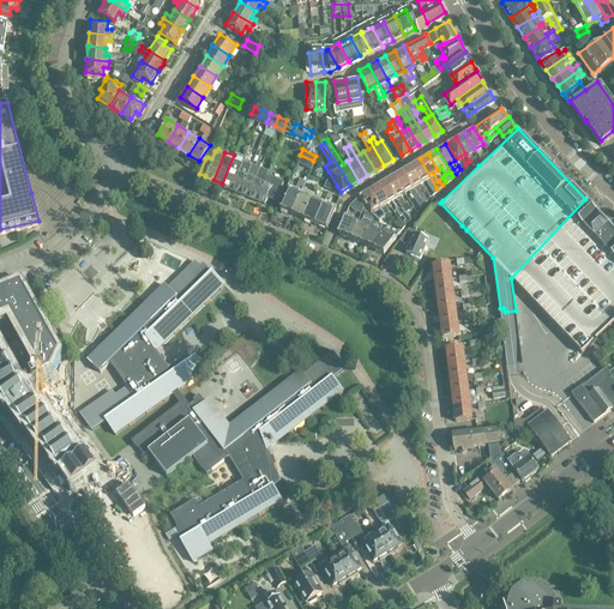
[(222,184),(230,187),(242,158),(234,155),(222,184)]
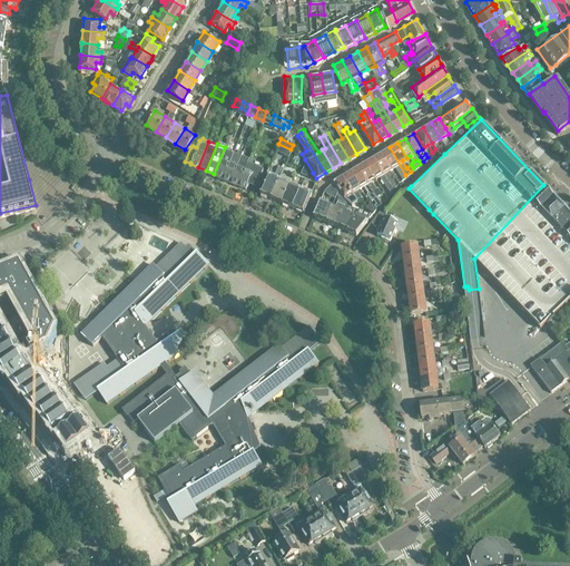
[(225,146),(225,147),(214,174),(222,177),(233,149),(225,146)]
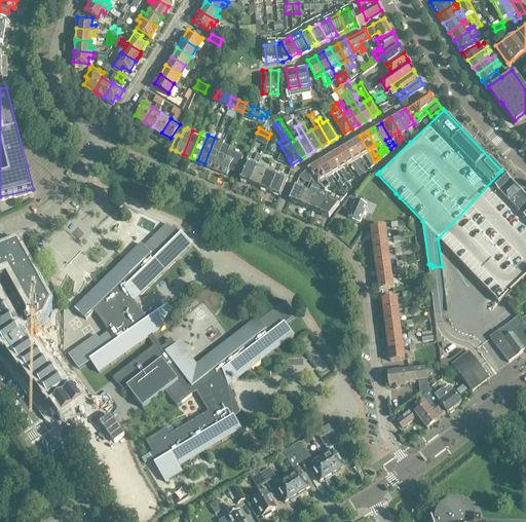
[(212,166),(223,140),(224,137),(220,136),(218,139),(215,138),(204,163),(212,166)]
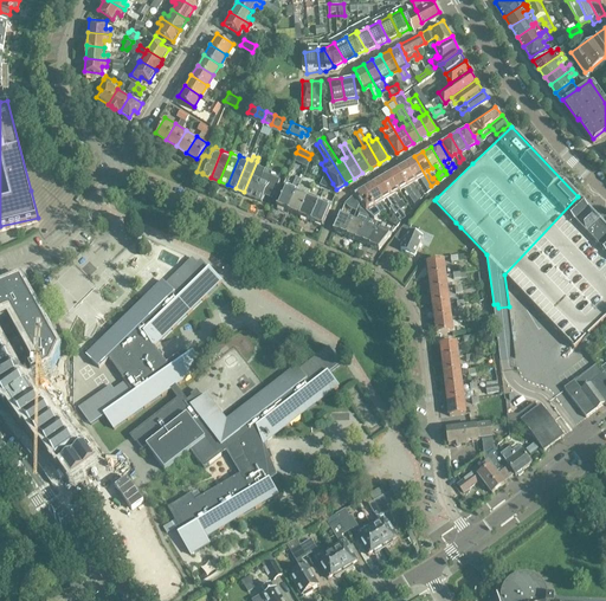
[(431,186),(414,156),(406,161),(416,178),(419,175),(426,188),(431,186)]
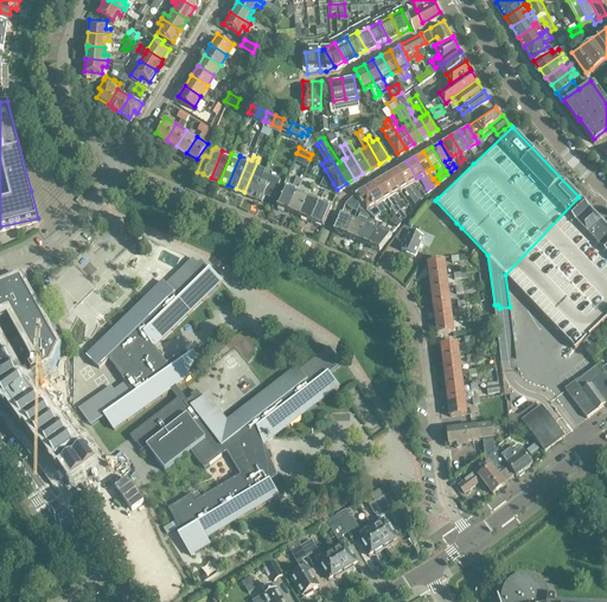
[(244,192),(253,194),(263,170),(264,165),(257,161),(244,192)]
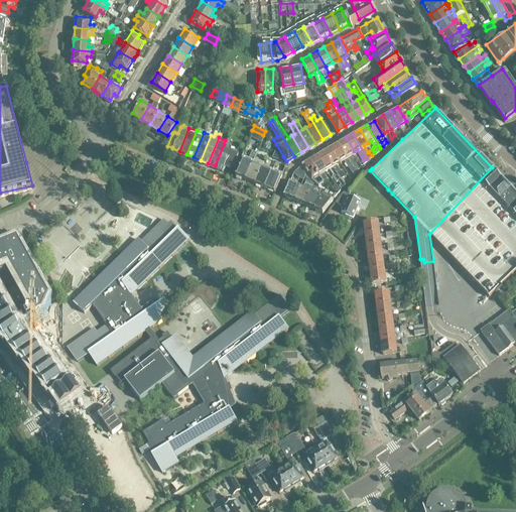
[(354,151),(346,137),(339,141),(355,170),(358,166),(351,153),(354,151)]
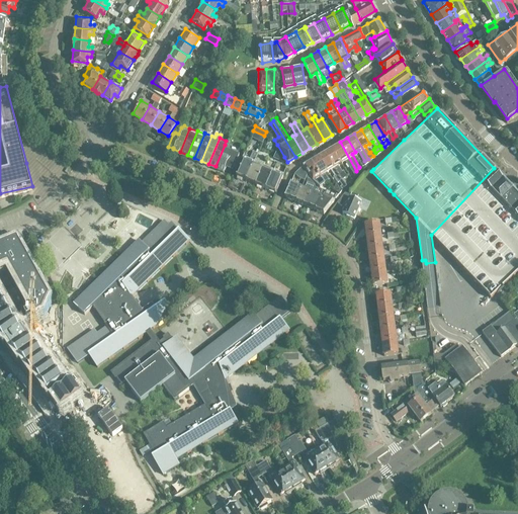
[(356,171),(340,142),(333,146),(341,161),(344,159),(354,173),(356,171)]
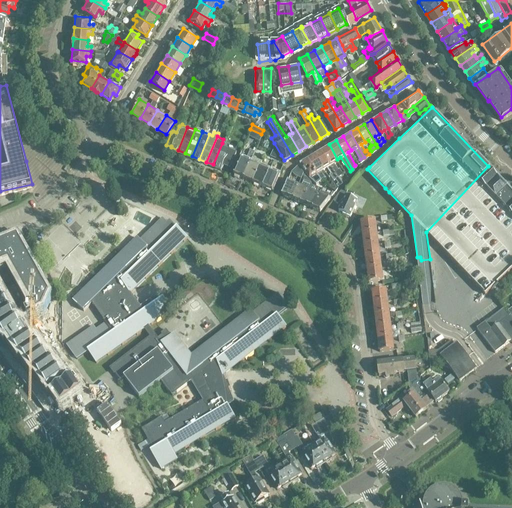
[(222,143),(213,164),(221,167),(223,161),(230,164),(236,149),(222,143)]
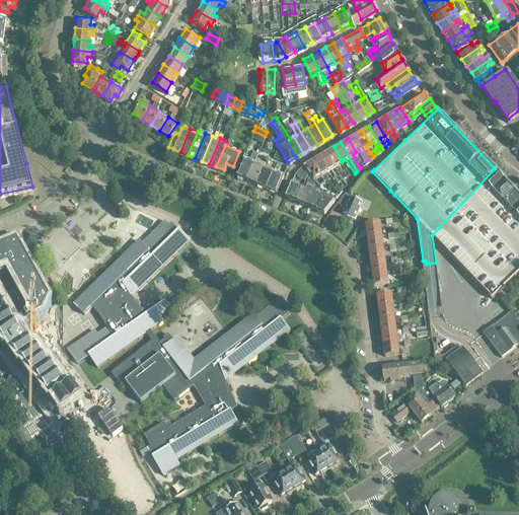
[(285,157),(278,145),(274,155),(284,160),(285,157)]
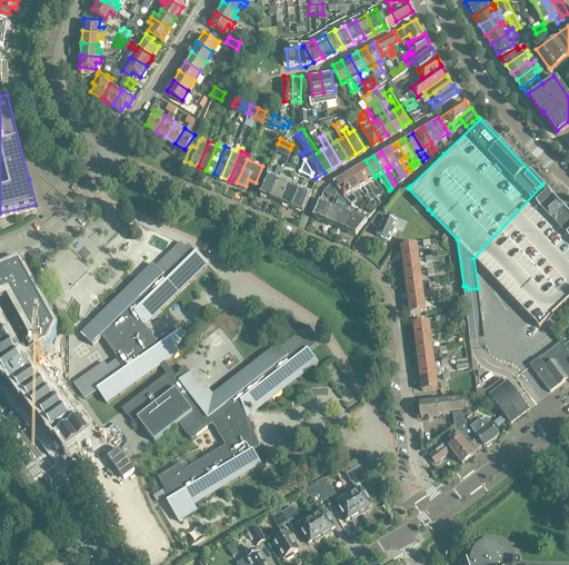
[(375,177),(366,160),(358,166),(375,195),(380,191),(376,185),(375,186),(370,179),(375,177)]
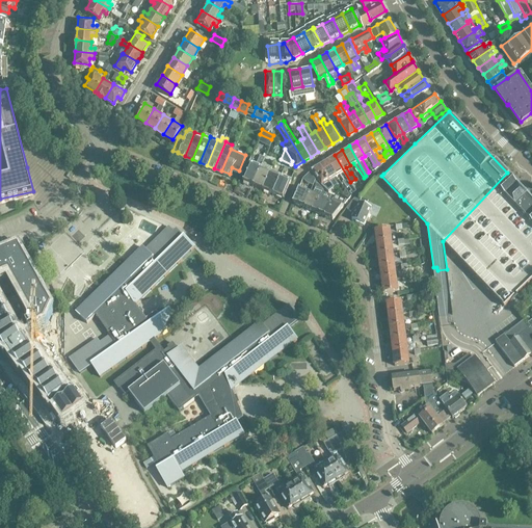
[(260,164),(262,160),(264,154),(259,152),(255,162),(249,159),(242,178),(253,182),(260,164)]
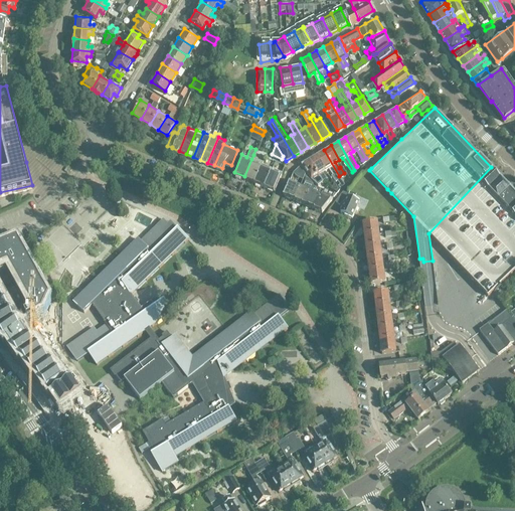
[(343,182),(339,176),(324,150),(317,154),(325,168),(328,166),(332,172),(331,173),(335,179),(336,178),(339,182),(337,183),(339,185),(343,182)]
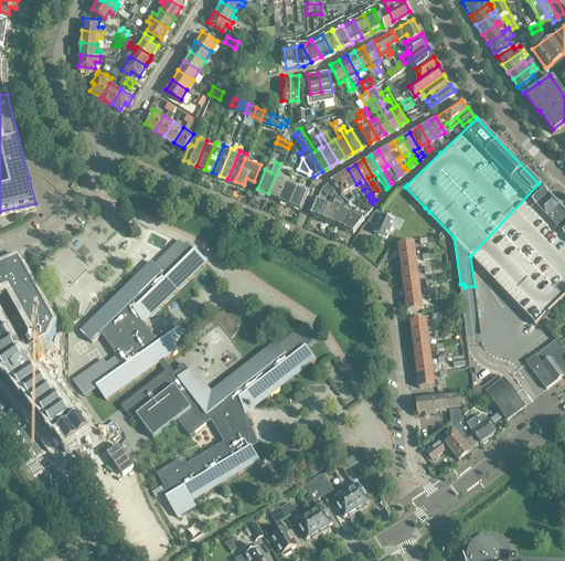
[(356,184),(348,169),(340,173),(351,192),(354,196),(358,193),(353,186),(356,184)]
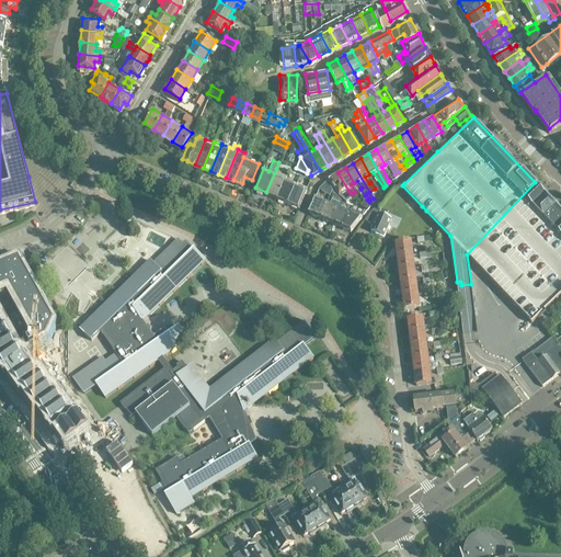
[(276,169),(274,173),(266,192),(276,197),(285,178),(286,173),(276,169)]
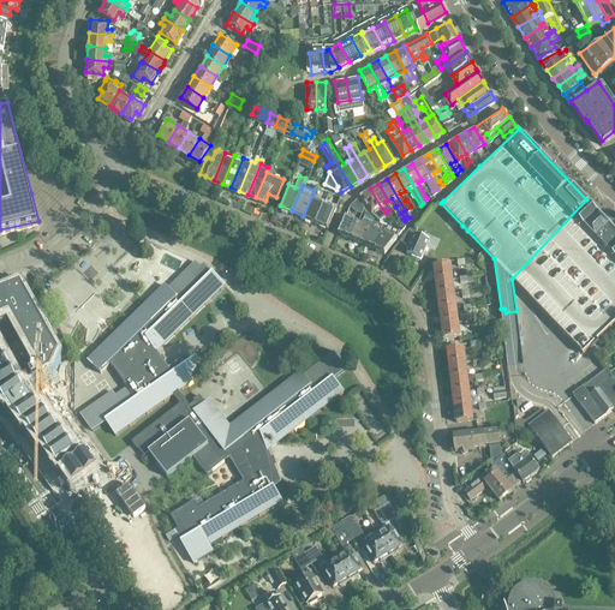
[(382,209),(370,189),(359,195),(371,210),(375,208),(380,215),(377,216),(387,221),(392,217),(386,213),(382,209)]
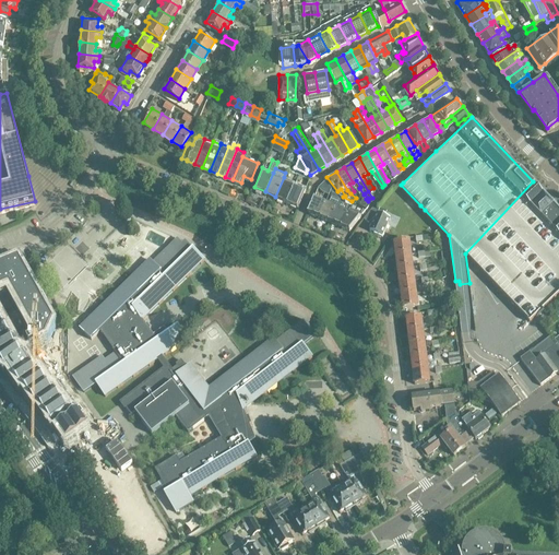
[(275,197),(286,201),(294,181),(284,177),(275,197)]
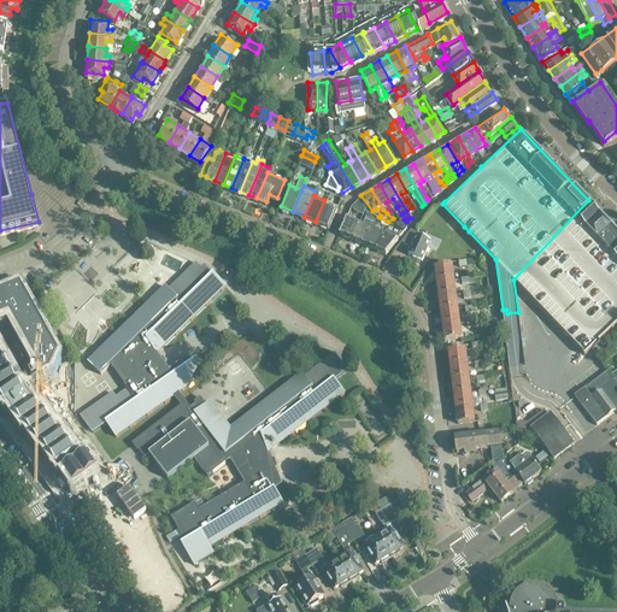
[(359,196),(350,204),(354,209),(362,211),(365,205),(359,196)]
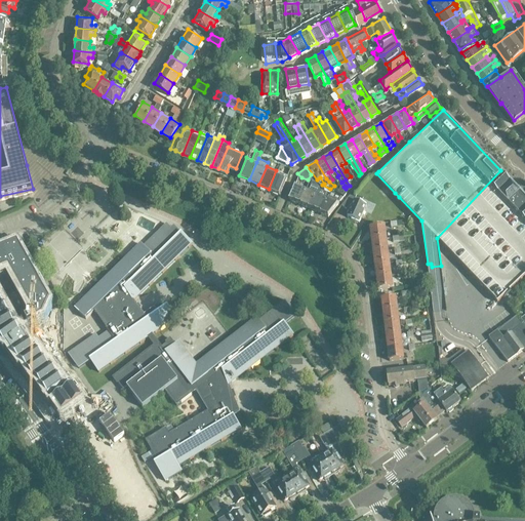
[(279,193),(286,175),(276,170),(269,189),(279,193)]
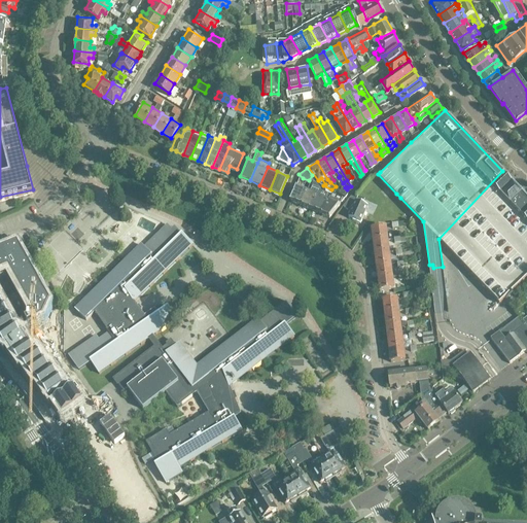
[(526,197),(514,183),(502,171),(438,239),(442,241),(490,292),(498,301),(519,281),(526,272),(526,197)]
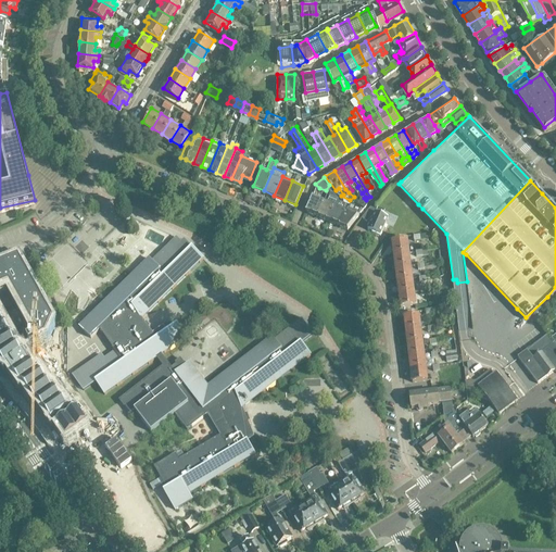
[(323,197),(315,213),(326,217),(336,196),(336,193),(332,189),(328,187),(325,197),(323,197)]
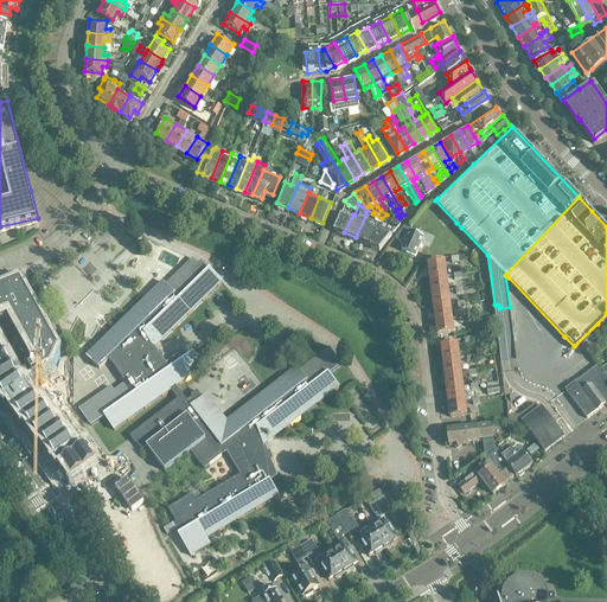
[(333,228),(334,229),(344,232),(352,215),(340,209),(333,228)]
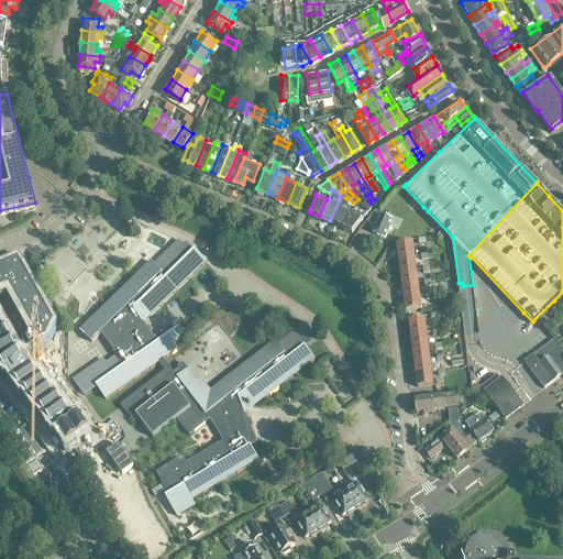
[(340,198),(330,220),(340,225),(350,203),(340,198)]
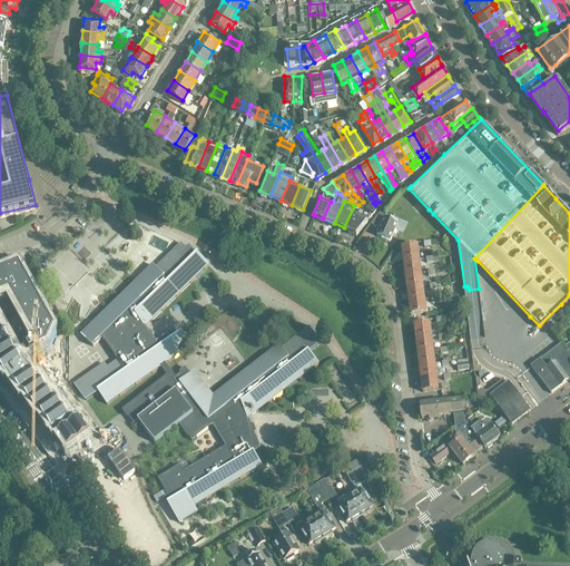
[(366,206),(374,211),(376,207),(371,201),(366,206)]
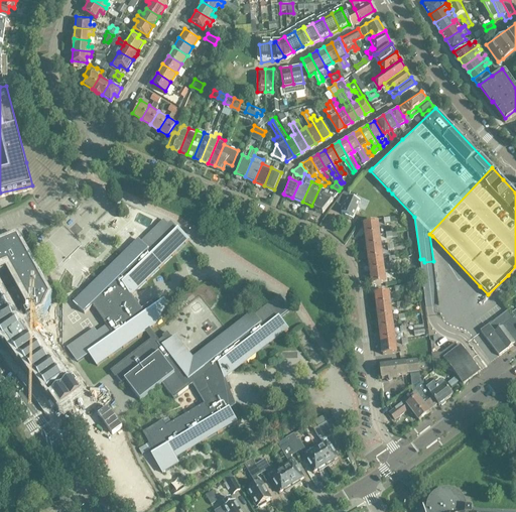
[(320,184),(320,185),(311,206),(321,211),(333,197),(336,192),(320,184)]
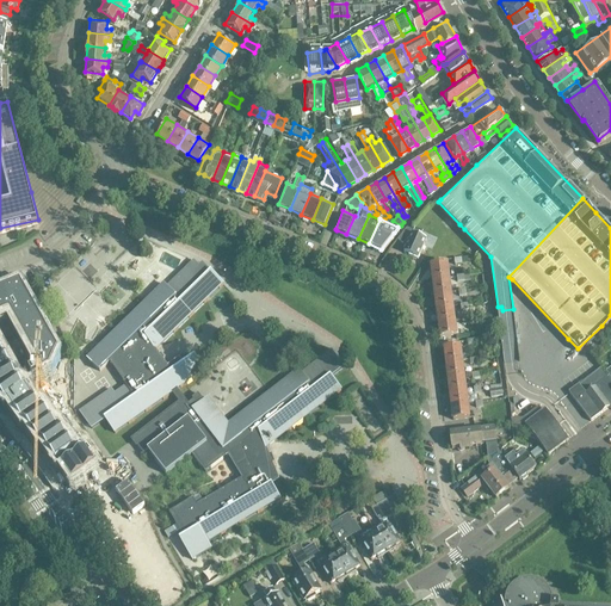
[(412,227),(407,222),(396,235),(401,240),(412,227)]
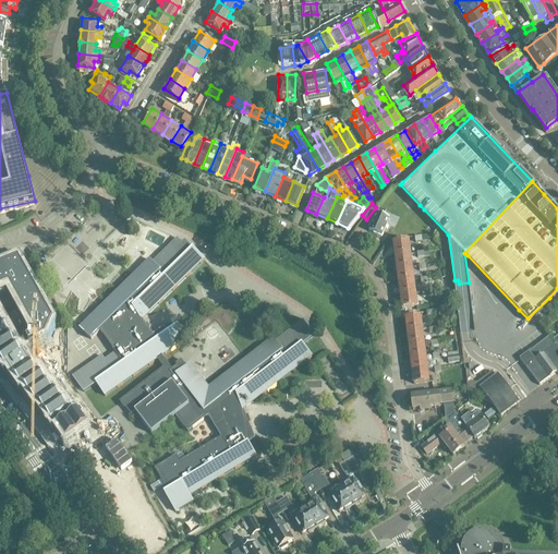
[(385,208),(378,205),(368,227),(380,233),(389,216),(383,213),(385,208)]
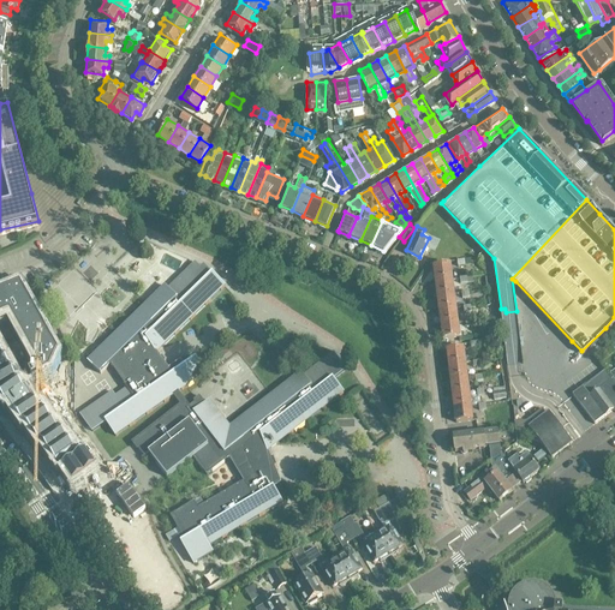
[(106,418),(117,432),(173,393),(177,398),(183,393),(179,388),(206,369),(195,354),(184,362),(180,357),(168,365),(165,359),(167,358),(162,352),(161,353),(156,347),(173,330),(174,330),(225,283),(204,262),(202,265),(196,259),(168,286),(166,283),(88,357),(101,370),(111,360),(127,384),(115,393),(112,388),(81,411),(93,428),(106,418)]
